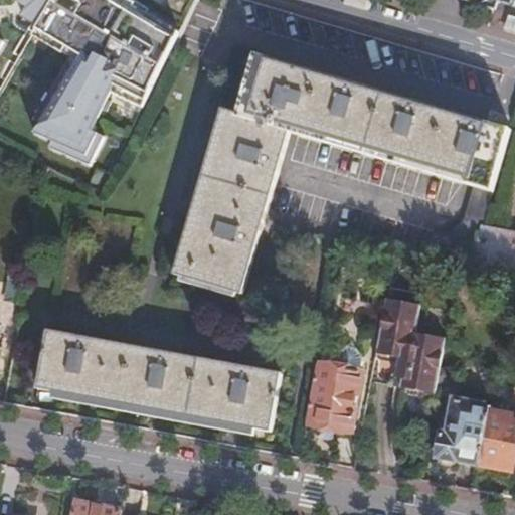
[(57,0),(31,47),(73,73),(38,135),(56,144),(53,150),(93,169),(107,140),(93,134),(112,95),(144,110),(181,32),(126,0),(57,0)]
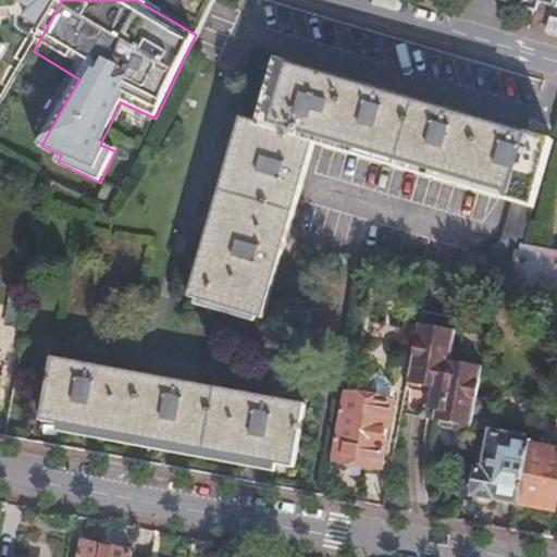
[(518,193),(535,198),(554,140),(530,134),(280,65),(263,123),(245,118),(235,155),(220,210),(195,299),(263,318),(280,264),(285,245),(316,137),(514,192),(518,193)]
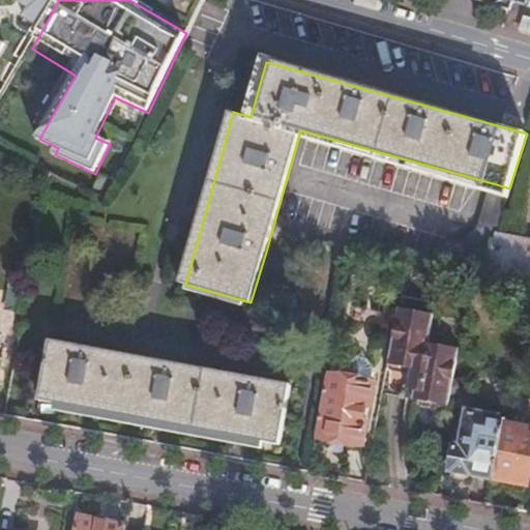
[(477,234),(494,238),(509,188),(493,183),(477,234)]
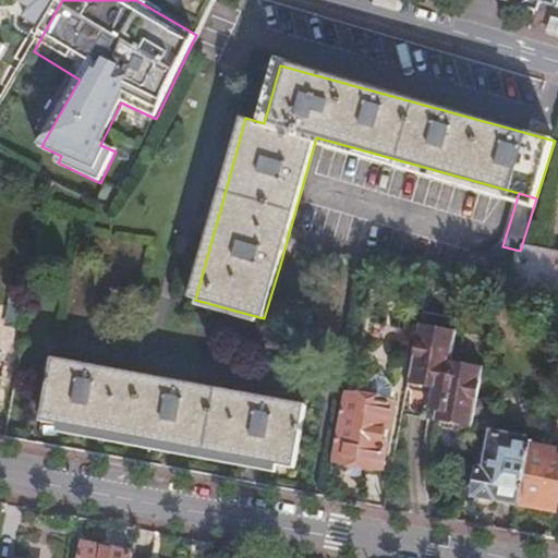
[(556,311),(557,311),(557,258),(520,251),(505,299),(538,306),(556,311)]
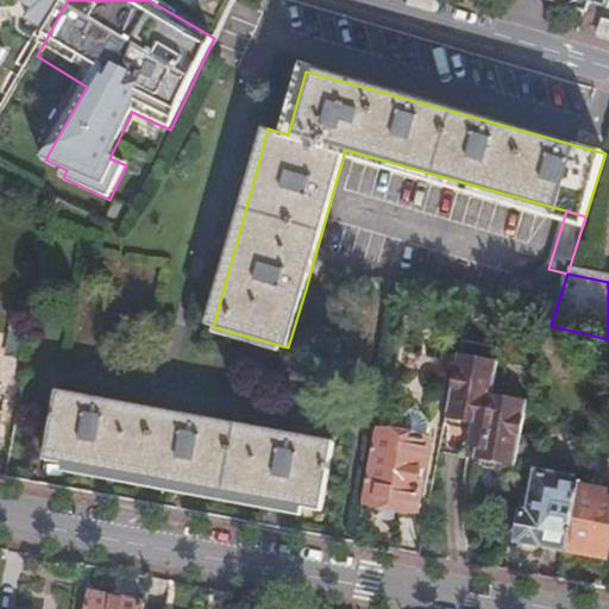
[(464,325),(468,306),(458,305),(454,321),(464,325)]
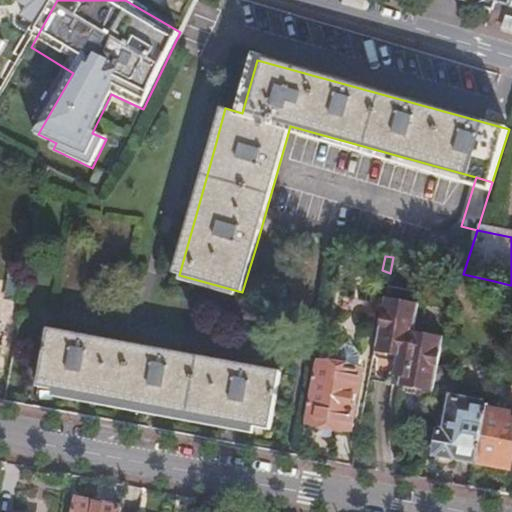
[(493,295),(508,299),(510,285),(494,281),(493,295)]
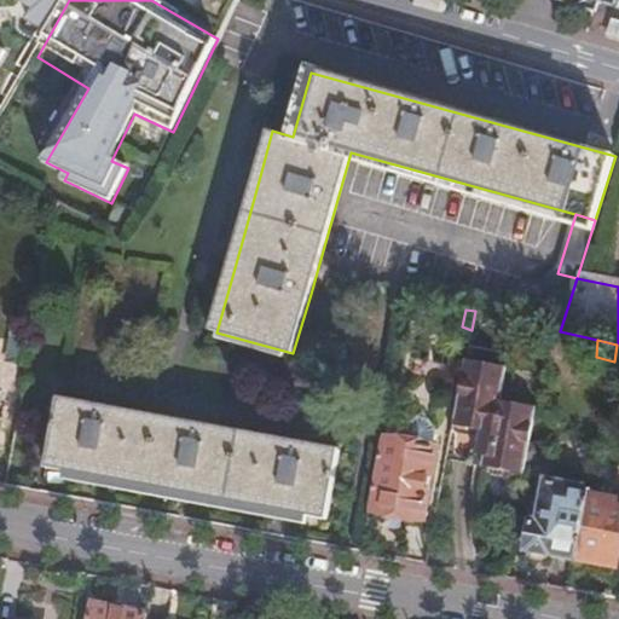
[(482,472),(524,480),(537,414),(501,408),(505,372),(464,365),(453,431),(481,434),(478,461),(484,461),(482,472)]
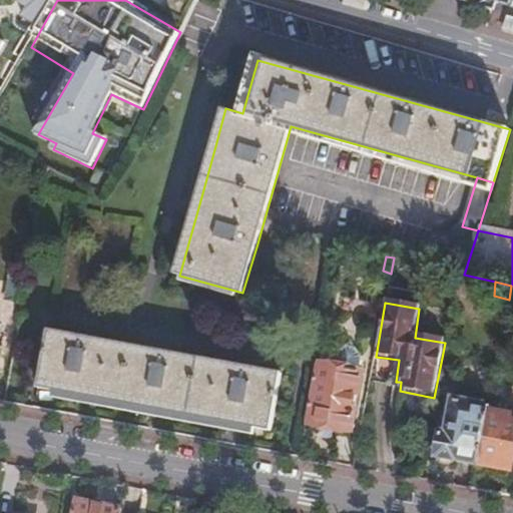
[(50,329),(39,388),(273,430),(284,372),(50,329)]
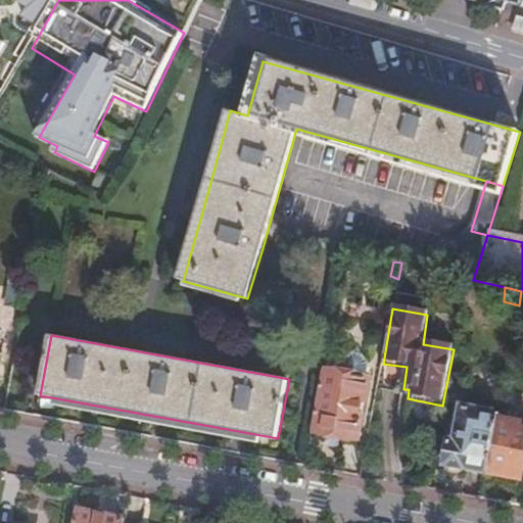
[(324,373),(314,430),(358,437),(368,381),(363,379),(366,363),(361,357),(353,355),(346,360),(343,376),(324,373)]
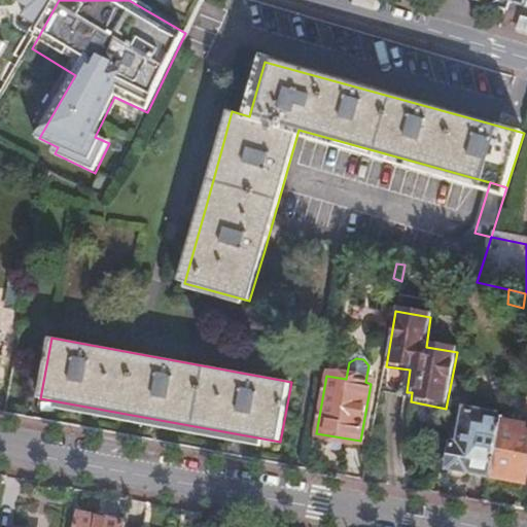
[(448,470),(491,478),(501,422),(503,415),(464,408),(458,442),(453,441),(448,470)]
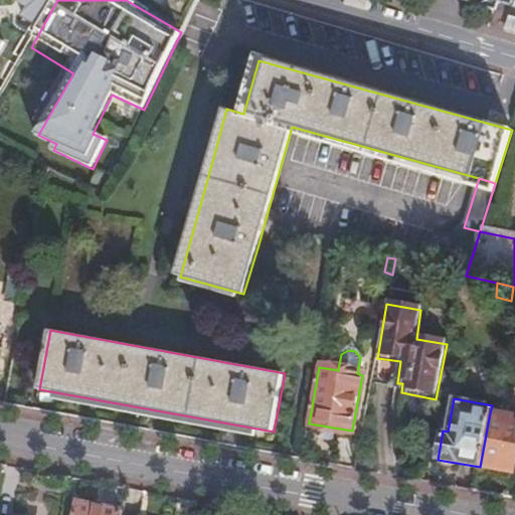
[(514,417),(490,412),(480,467),(514,474),(514,468),(514,417)]
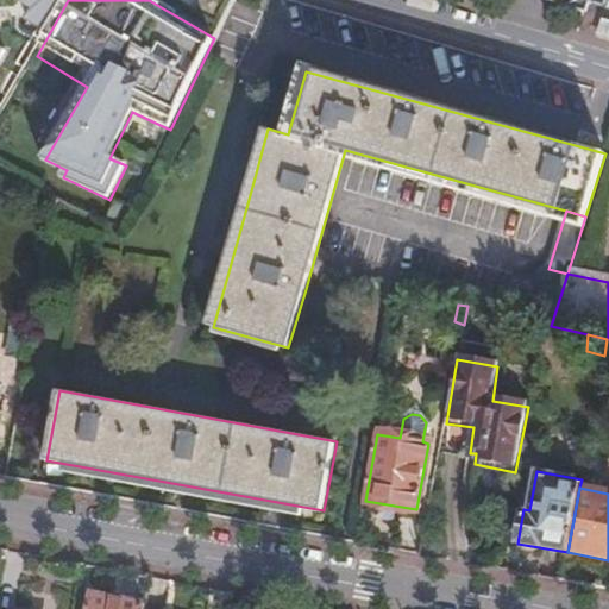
[(144,608),(145,604),(95,596),(92,608),(144,608)]
